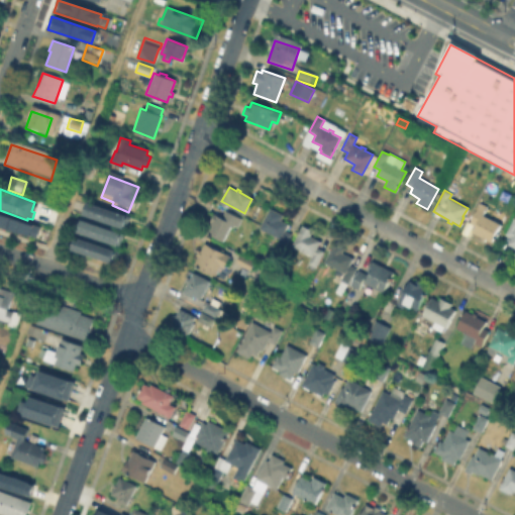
[(496,236),(493,243),(486,239),(484,241),(480,239),(481,237),(472,232),(475,226),(469,223),(480,203),(486,207),(482,215),(500,224),(494,235),(496,236)]
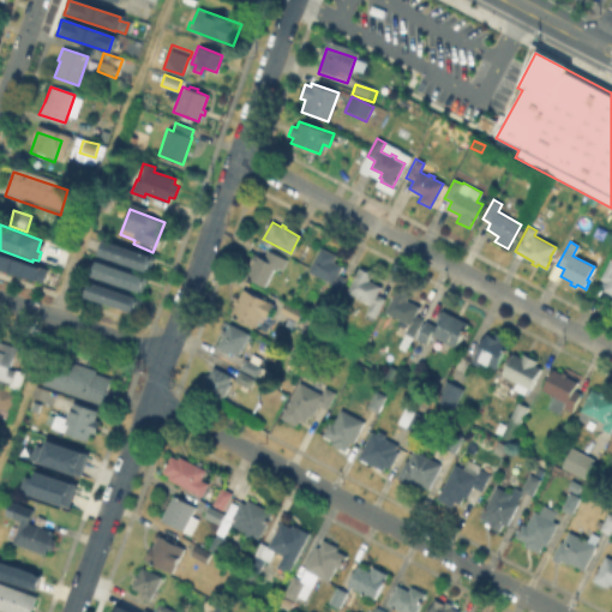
[(97,264),(102,247),(150,263),(145,279),(97,264)]
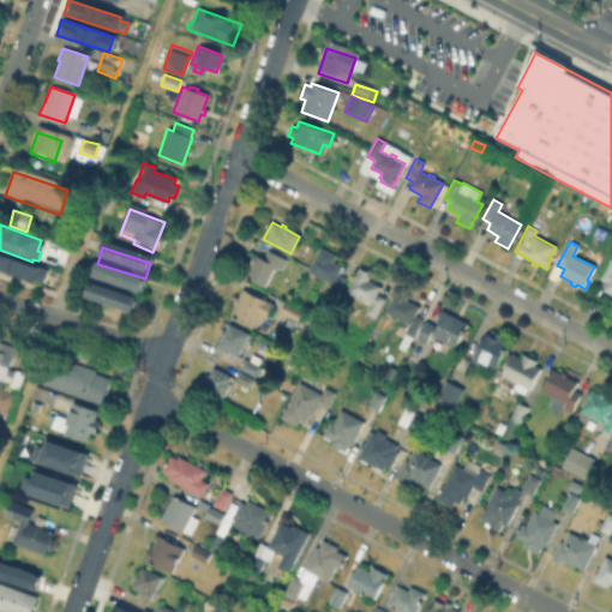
[(264,249),(286,261),(281,269),(277,268),(276,270),(274,269),(264,287),(244,277),(249,268),(246,267),(255,253),(259,256),(264,249)]
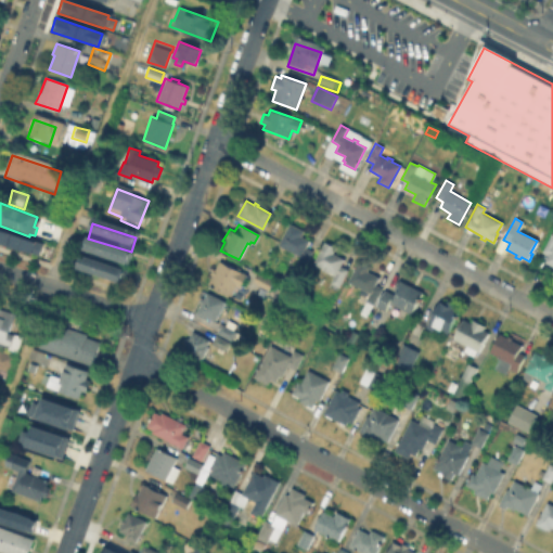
[(287,224),(304,234),(301,236),(307,241),(304,246),(310,251),(301,267),(295,262),(297,257),(277,246),(287,224)]
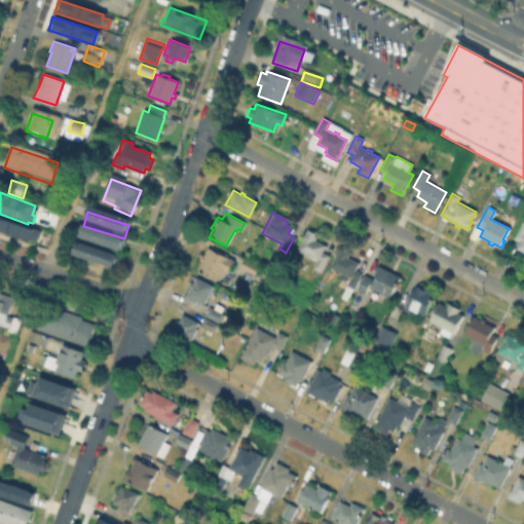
[(0,218),(38,231),(34,244),(0,232),(0,218)]
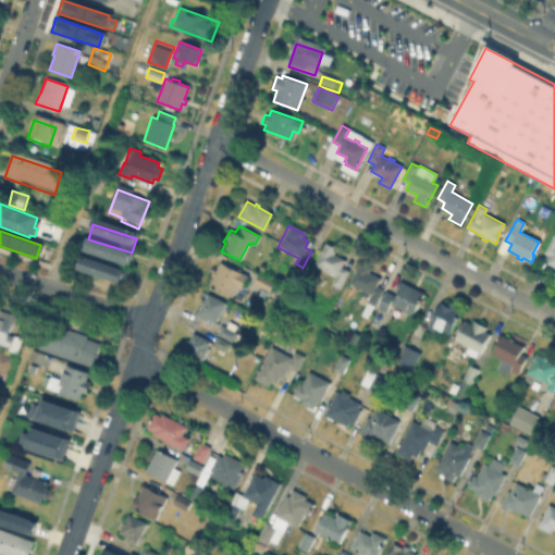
[(554,268),(546,263),(551,257),(544,254),(554,233),(554,268)]
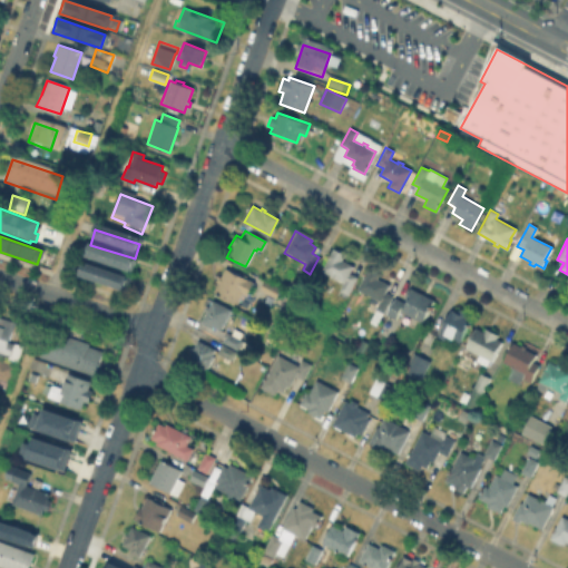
[(332,247),(344,253),(341,260),(352,265),(348,273),(355,276),(346,294),(338,290),(342,281),(321,271),(332,247)]
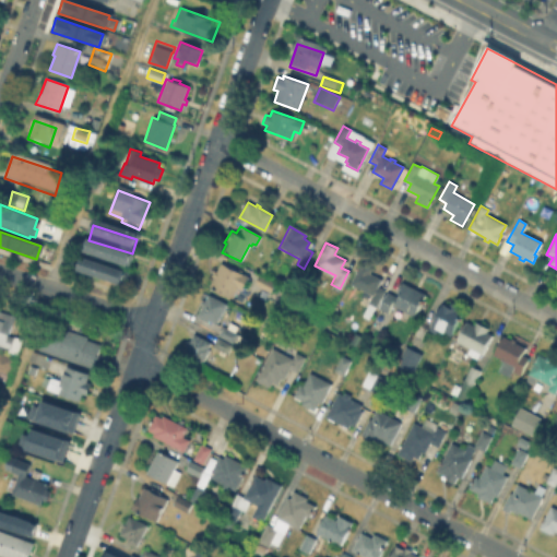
[(82,257),(86,245),(130,259),(126,271),(82,257)]
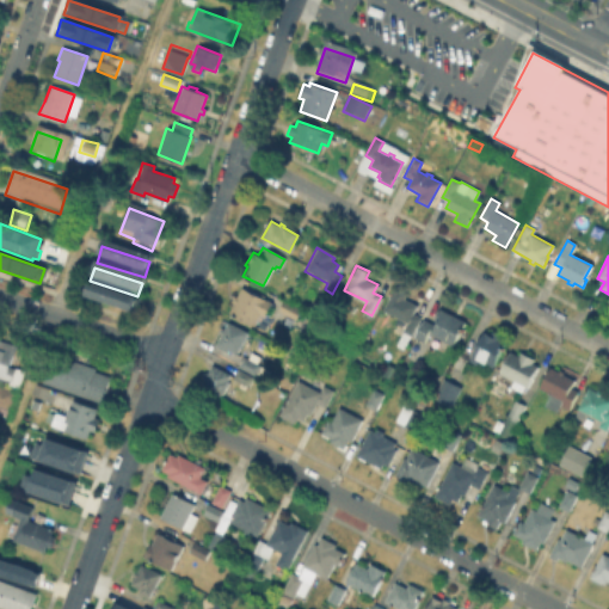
[(81,301),(87,285),(137,305),(131,320),(81,301)]
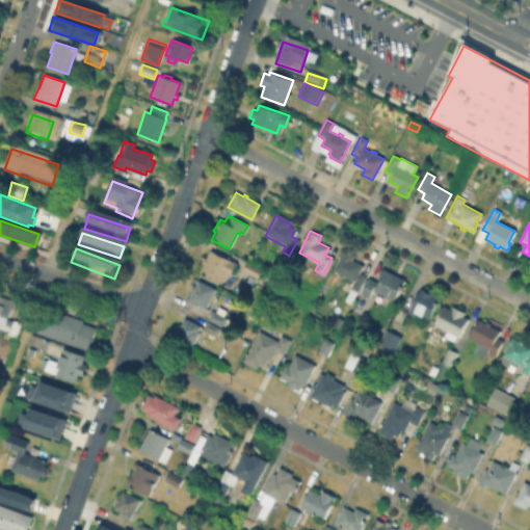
[(363,283),(359,293),(350,289),(347,293),(340,289),(347,276),(334,269),(344,249),(354,256),(352,261),(363,266),(360,273),(366,276),(363,283)]
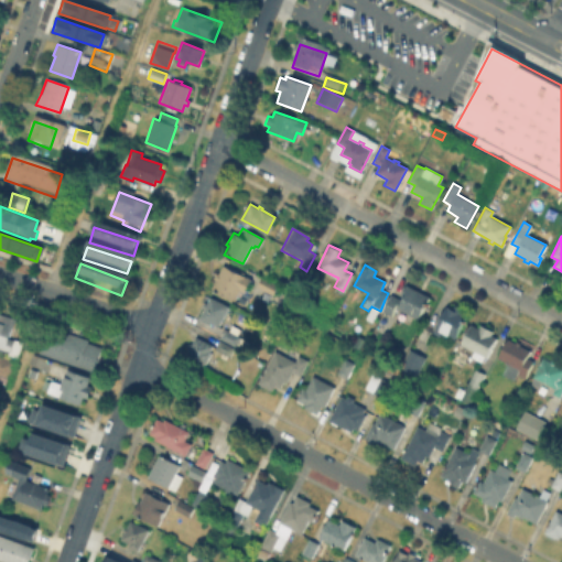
[(223,266),(250,280),(244,293),(239,291),(235,301),(211,289),(215,280),(214,279),(216,273),(218,274),(223,266)]
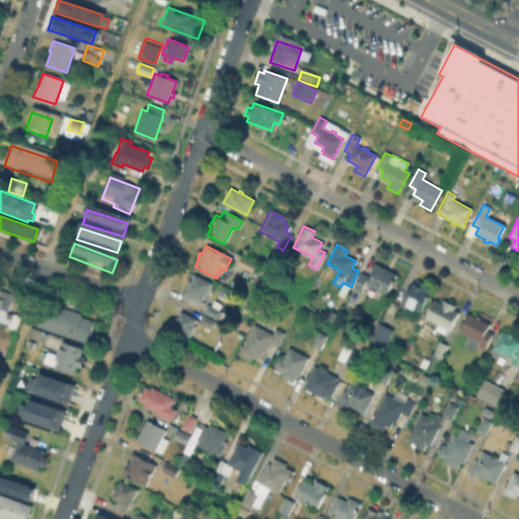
[(267,257),(264,264),(256,260),(258,253),(267,257)]
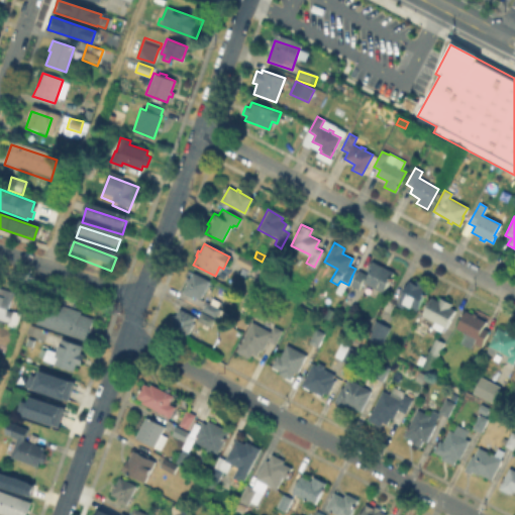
[(254,262),(249,271),(235,264),(239,254),(254,262)]
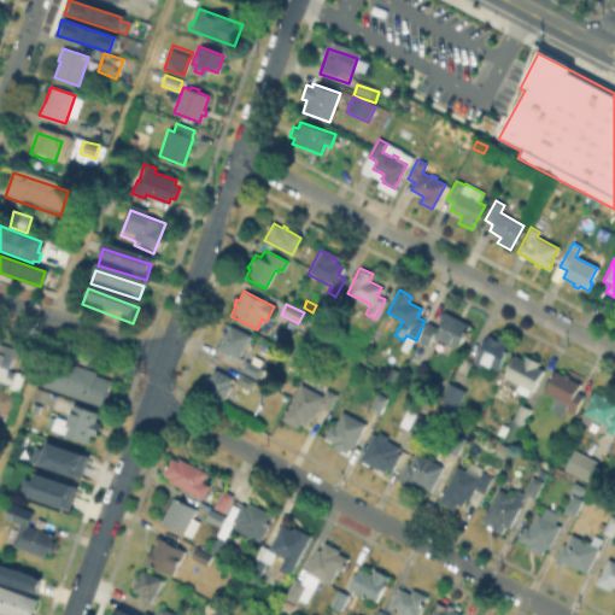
[(443,312),(469,326),(457,349),(432,337),(443,312)]
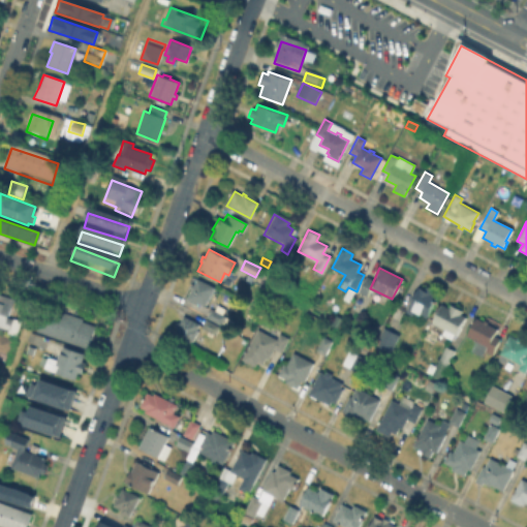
[(214,288),(204,307),(194,305),(186,300),(197,280),(214,288)]
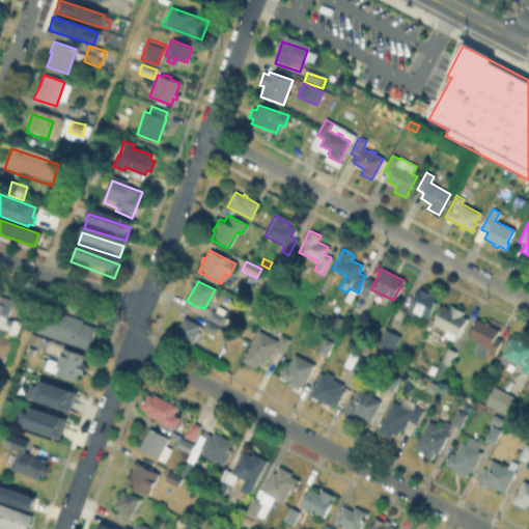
[(285,290),(282,297),(276,294),(278,287),(285,290)]
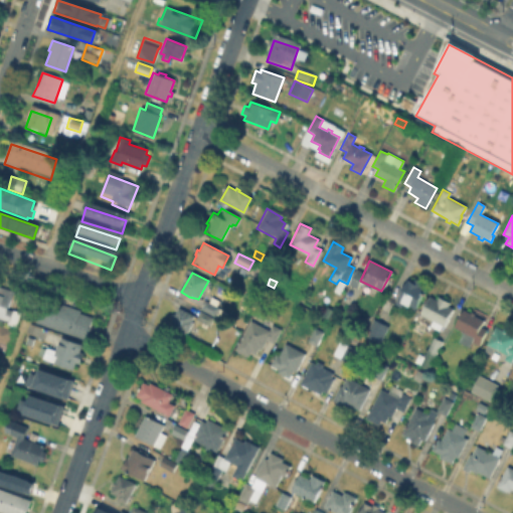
[(407,279),(412,282),(414,280),(422,284),(420,287),(425,289),(414,310),(404,305),(402,308),(394,304),(407,279)]
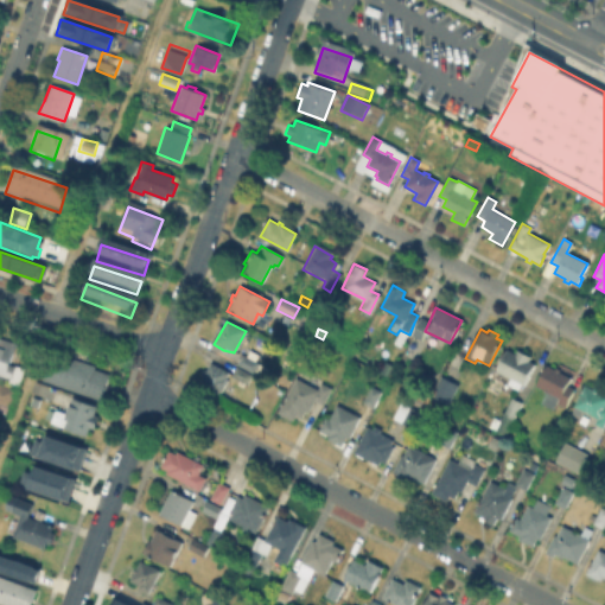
[(1,377),(0,376),(0,341),(17,346),(10,365),(24,370),(19,386),(1,380),(1,377)]
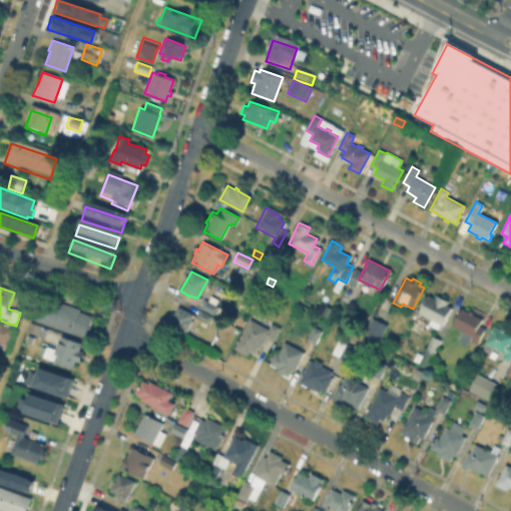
[(428,296),(435,299),(437,296),(448,302),(446,305),(451,308),(442,326),(419,313),(428,296)]
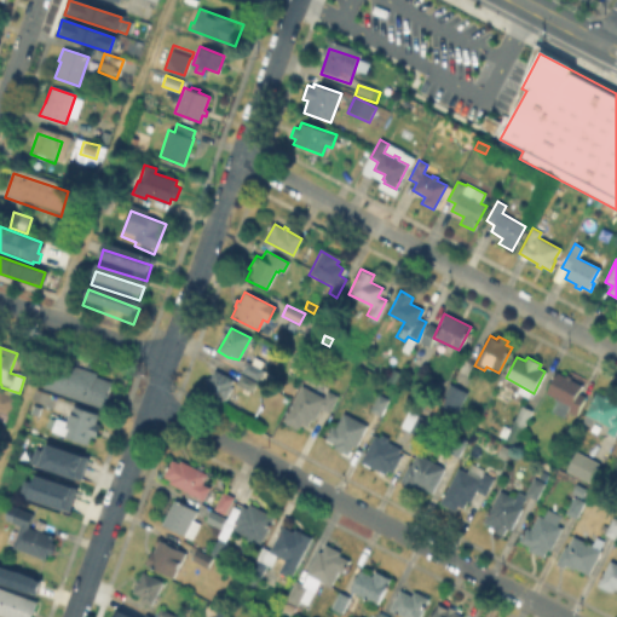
[(73,372),(74,368),(75,368),(103,380),(102,384),(110,386),(101,411),(44,388),(52,364),(73,372)]
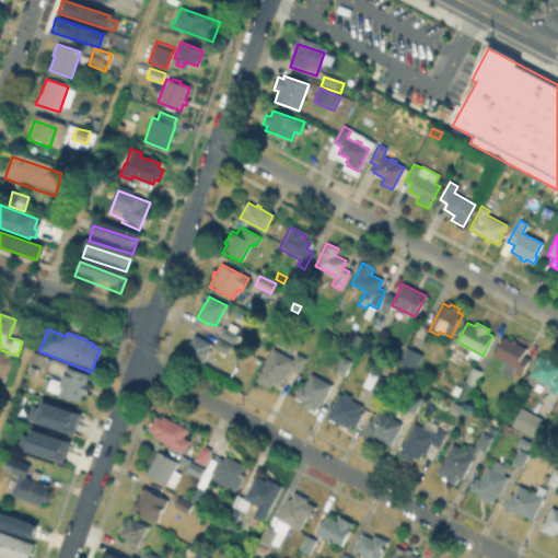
[(224,330),(236,338),(227,356),(213,348),(224,330)]
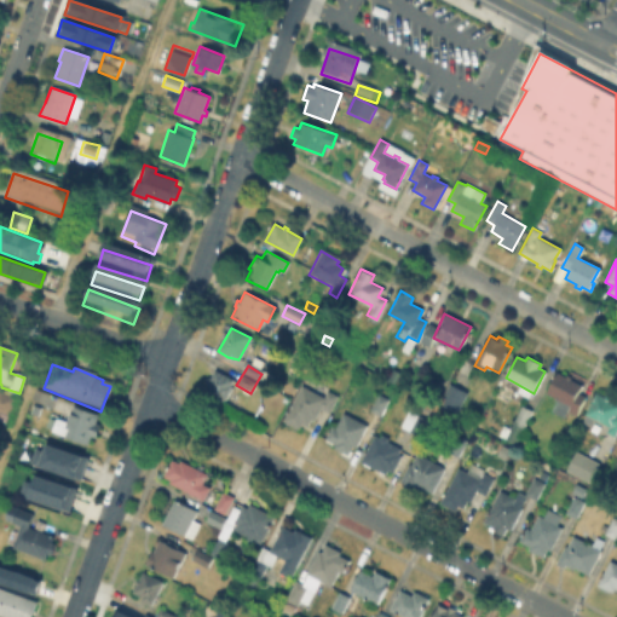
[(403,374),(397,386),(387,380),(393,369),(403,374)]
